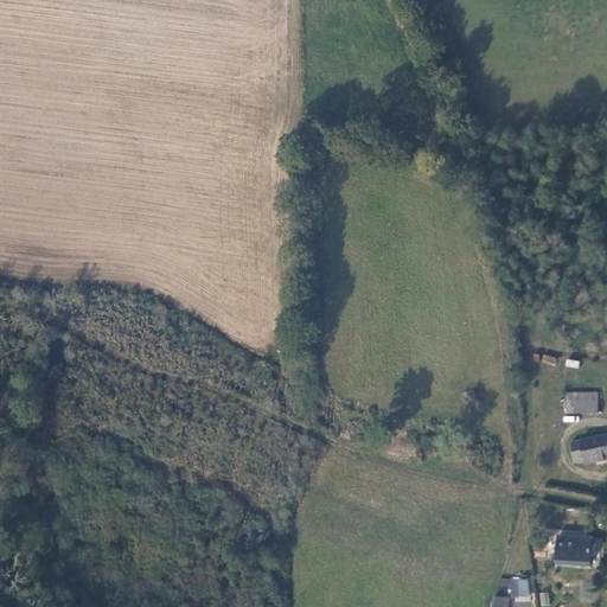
[(543,355),(541,362),(556,365),(557,358),(543,355)]
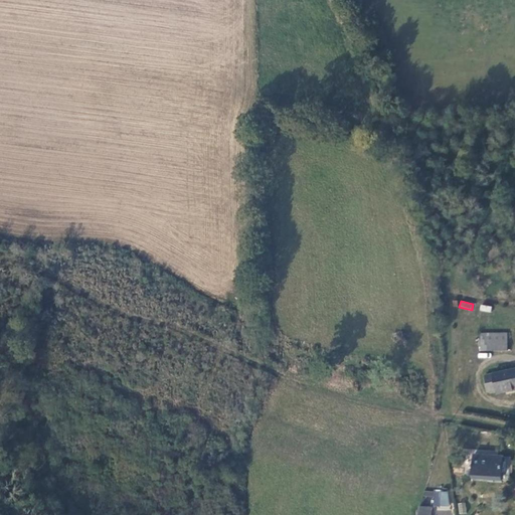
[(481,304),(479,311),(491,313),(492,307),(481,304)]
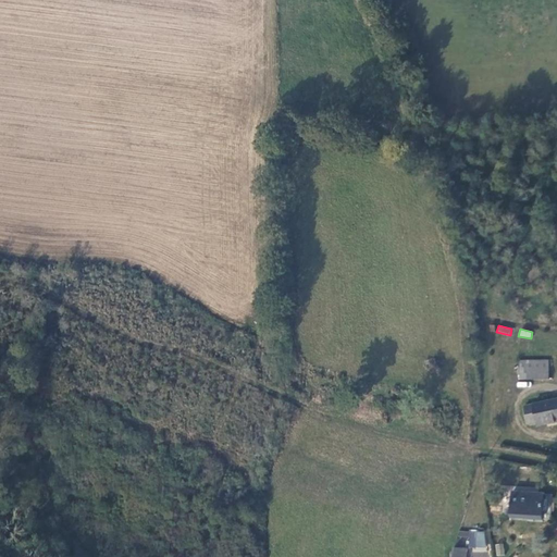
[(518,366),(544,370),(544,353),(521,348),(518,366)]
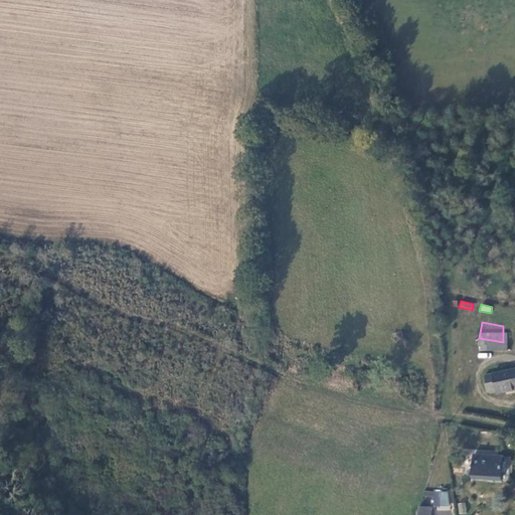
[(479,369),(481,384),(491,383),(491,386),(514,382),(514,380),(512,363),(479,369)]
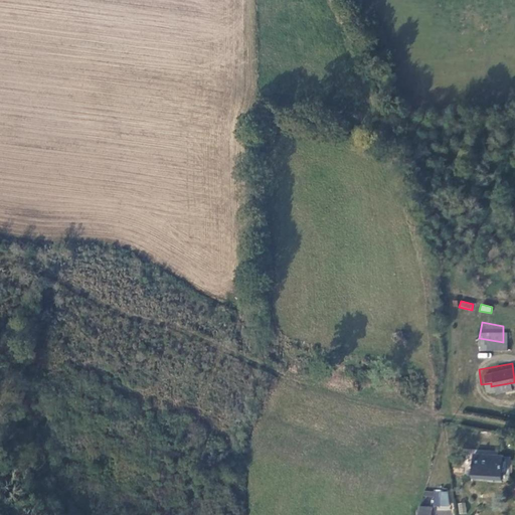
[(464,451),(463,472),(478,473),(478,478),(494,479),(494,476),(502,476),(502,453),(464,451)]
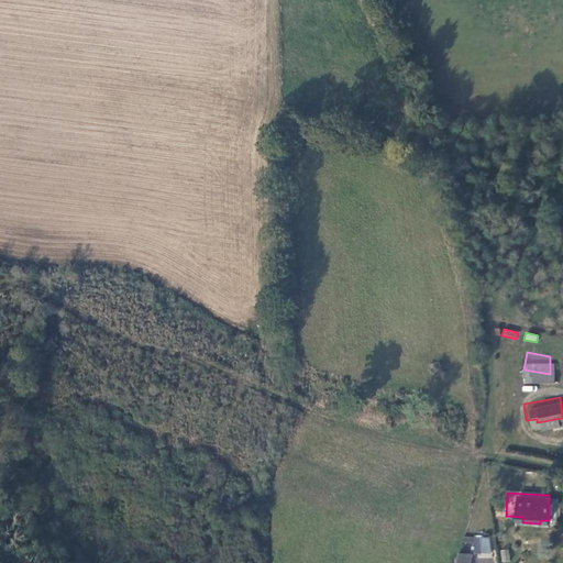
[(490,553),(490,536),(463,536),(463,543),(472,543),(472,553),(490,553)]
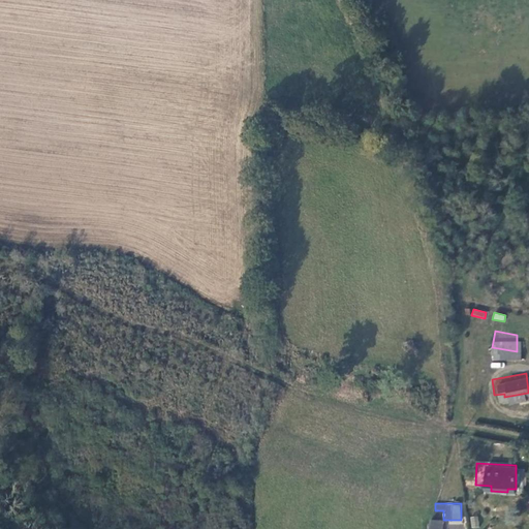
[(470,518),(471,528),(479,527),(477,517),(470,518)]
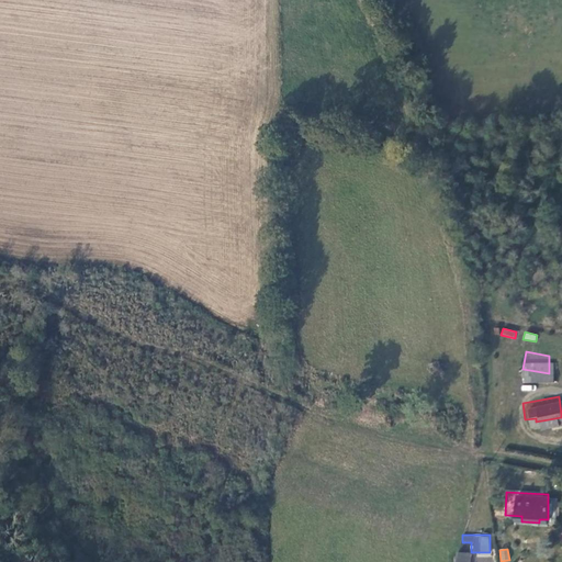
[(470,561),(470,553),(460,551),(456,561),(470,561)]
